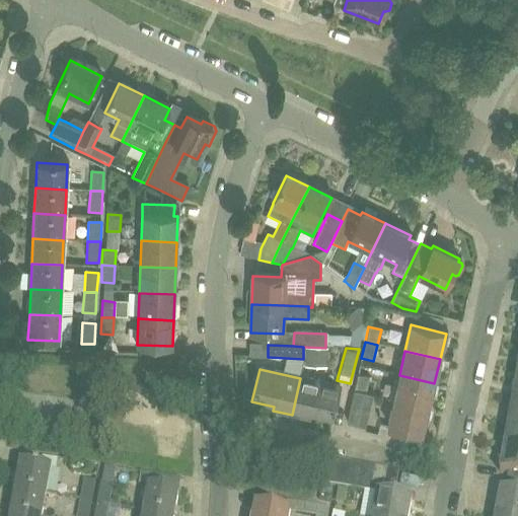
[(399,375),(393,400),(428,409),(434,383),(399,375)]
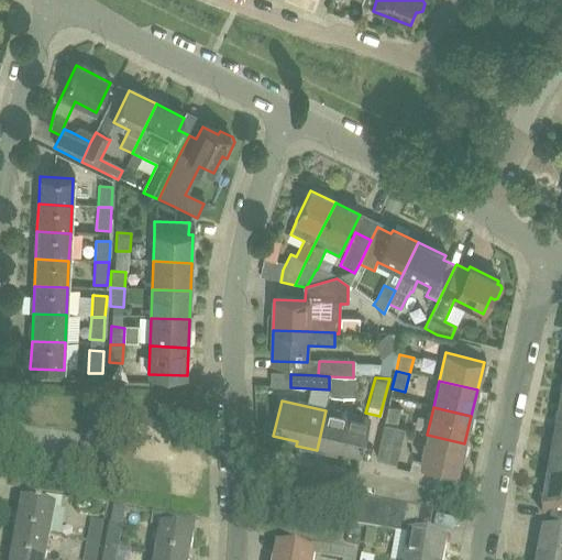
[(400,412),(387,408),(384,425),(396,428),(400,412)]
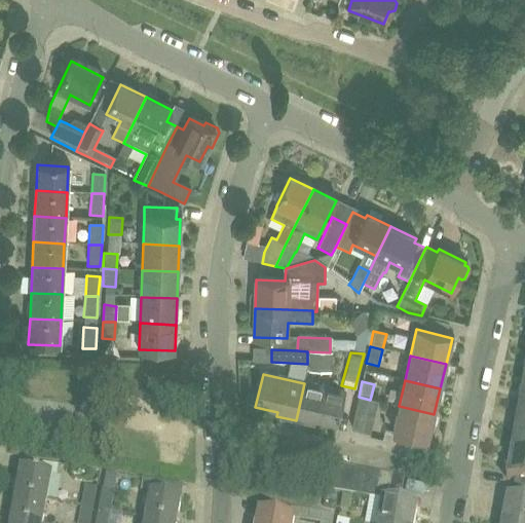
[(341,393),(304,383),(296,420),(311,424),(312,420),(334,425),(341,393)]
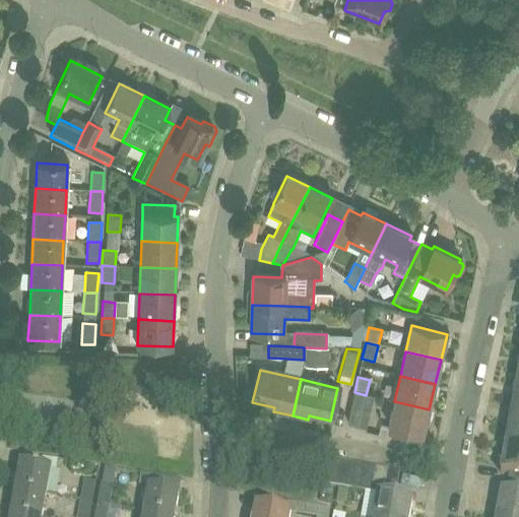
[(374,397),(366,395),(354,392),(346,425),(366,430),(374,397)]
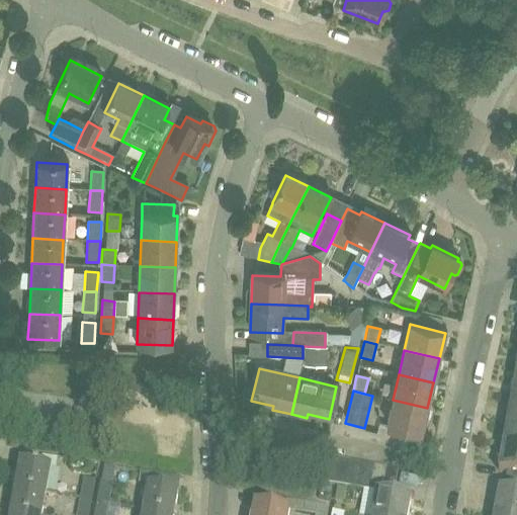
[(516,398),(510,397),(506,422),(516,424),(516,398)]
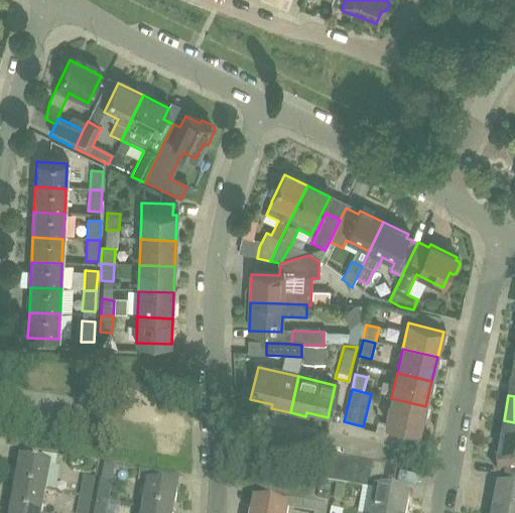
[(425,406),(391,398),(385,423),(419,431),(425,406)]
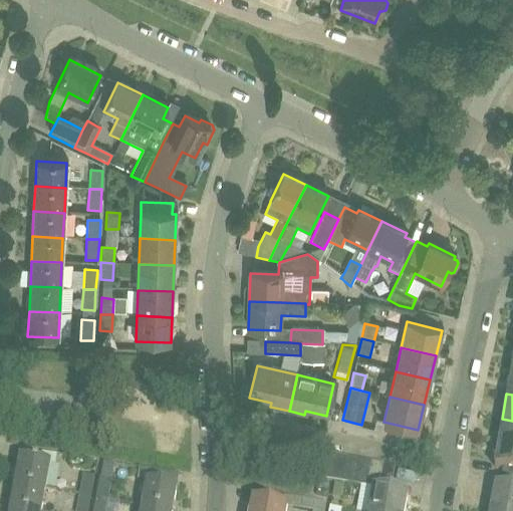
[(512,421),(502,419),(497,444),(512,446),(512,421)]
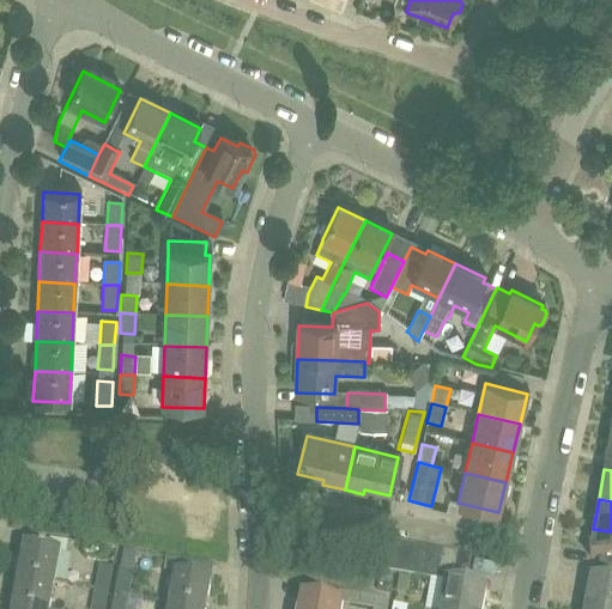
[(611,531),(593,529),(593,531),(588,530),(586,544),(591,546),(588,560),(611,564),(611,531)]
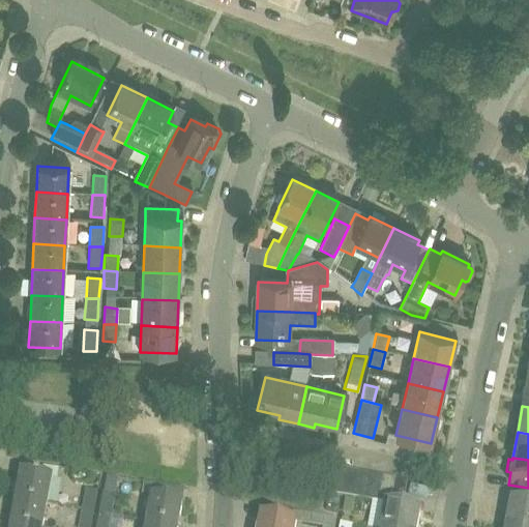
[(341,499),(346,473),(333,471),(329,497),(341,499)]
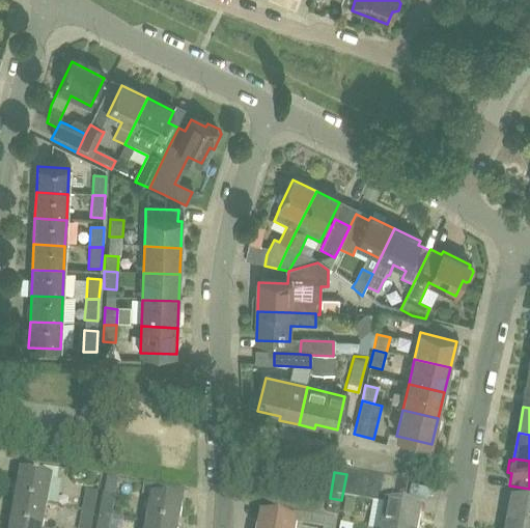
[(346,474),(341,500),(354,502),(359,476),(346,474)]
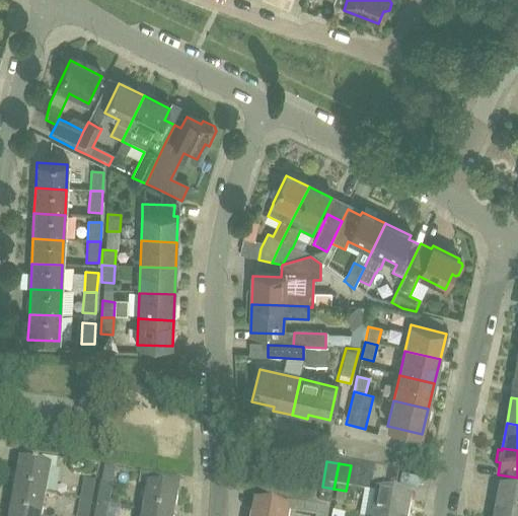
[(358,493),(362,467),(351,465),(346,491),(349,491),(358,493)]
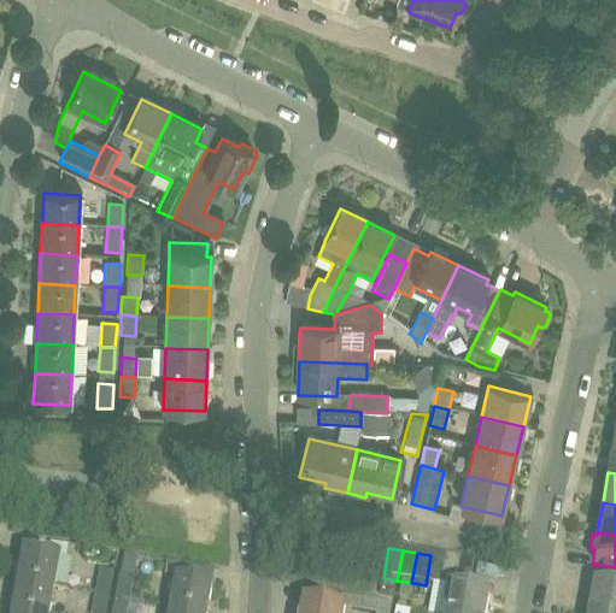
[(19,584),(54,591),(60,561),(24,555),(19,584)]
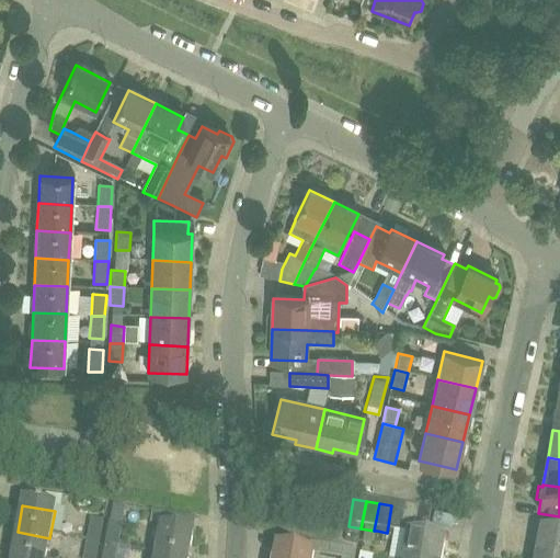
[(406,508),(391,505),(387,533),(393,534),(400,535),(406,508)]
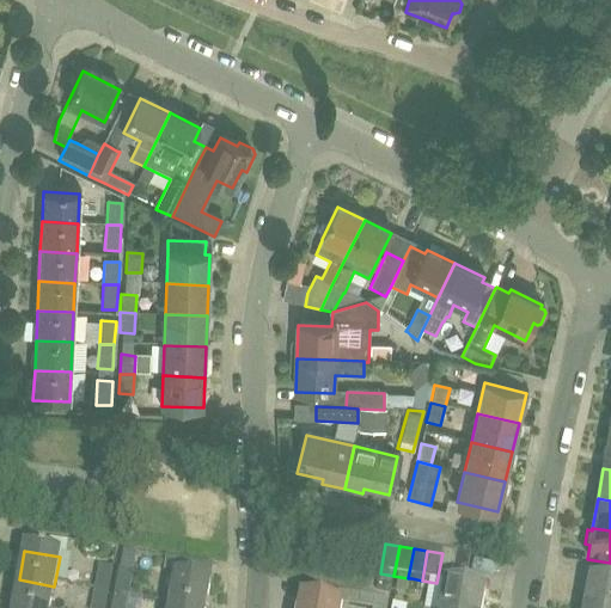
[(437,583),(444,584),(451,585),(457,556),(443,553),(437,583)]
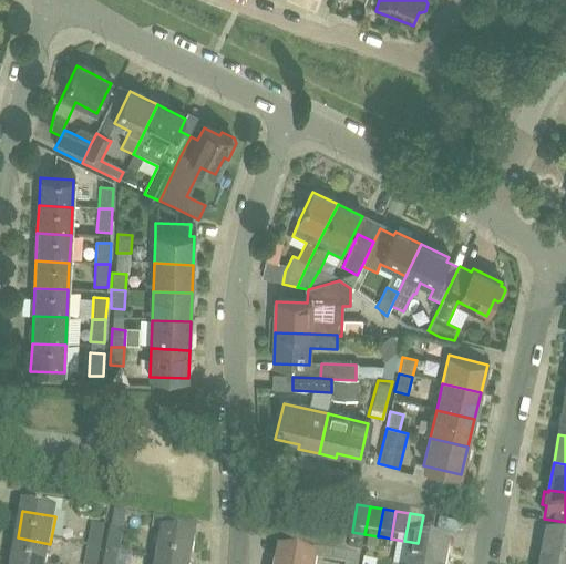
[(435,519),(423,515),(418,543),(430,546),(435,519)]
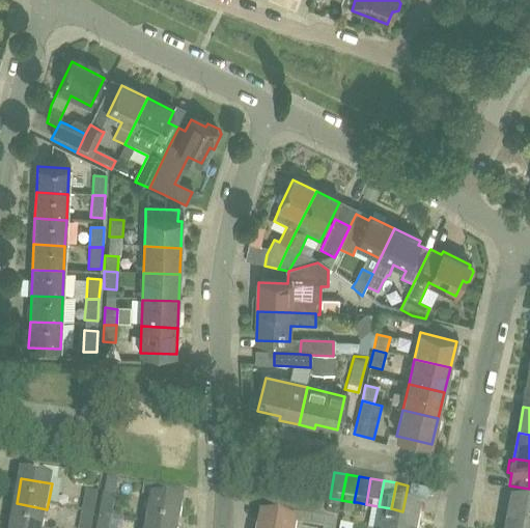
[(85,495),(81,516),(93,518),(98,497),(85,495)]
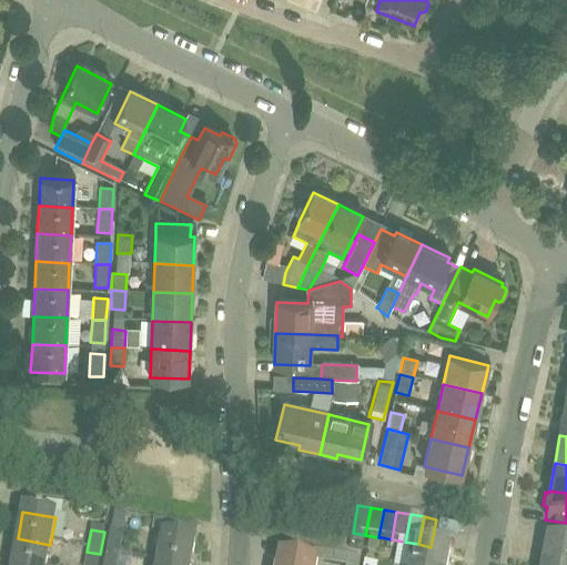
[(109,533),(104,555),(119,557),(122,535),(109,533)]
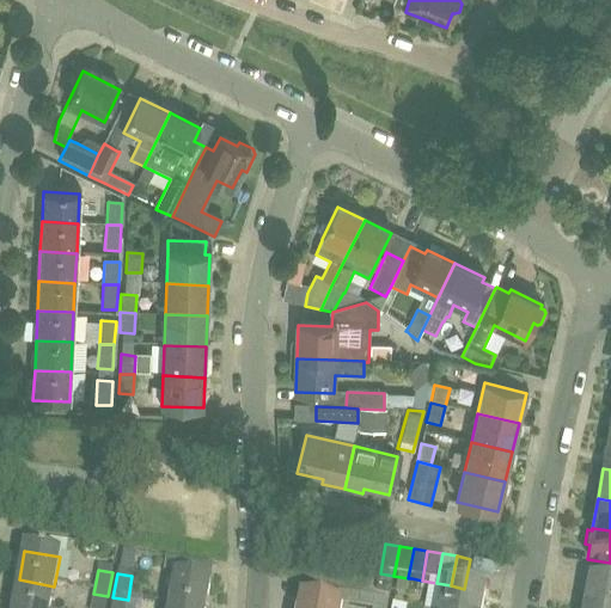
[(173,578),(167,607),(205,607),(209,585),(173,578)]
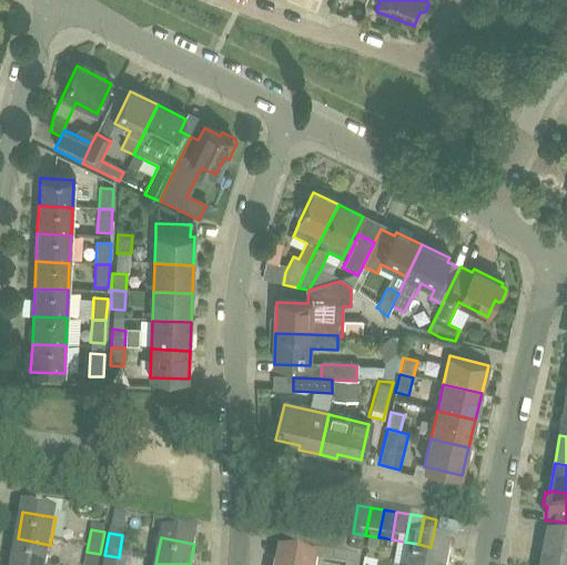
[(47,564),(50,545),(18,538),(12,564),(47,564)]
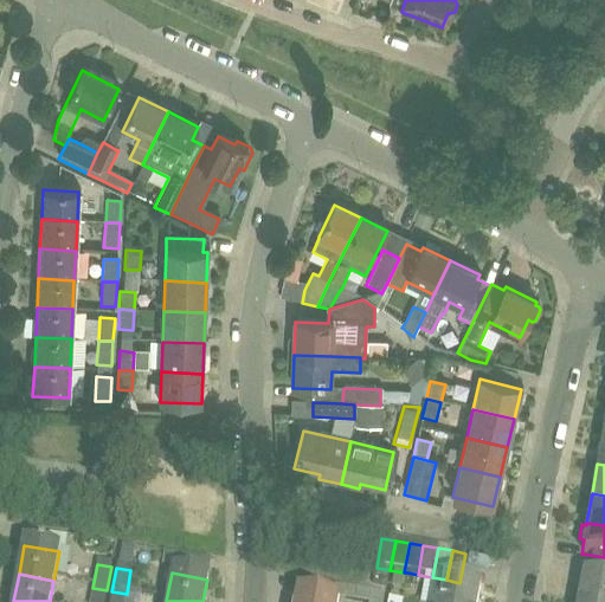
[(459,583),(446,580),(439,578),(432,577),(425,576),(419,601),(477,601),(480,587),(459,583)]
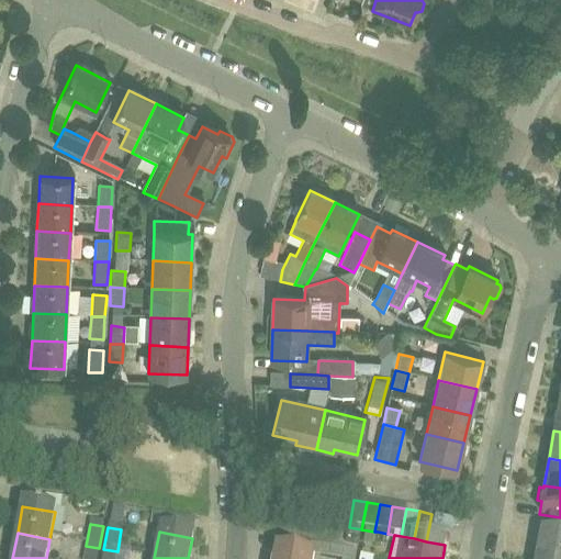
[(560,558),(560,539),(539,536),(535,558),(560,558)]
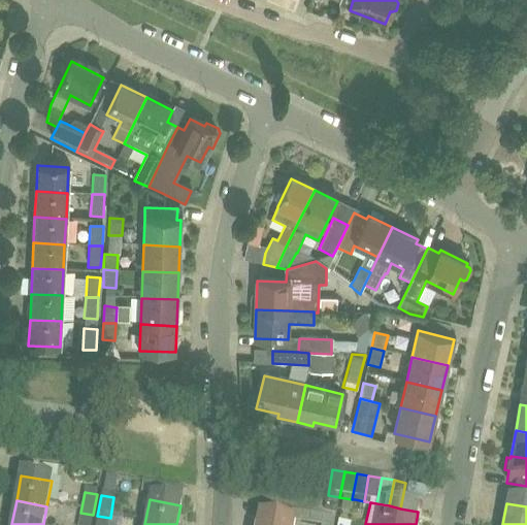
[(91,524),(93,515),(80,513),(78,524),(91,524)]
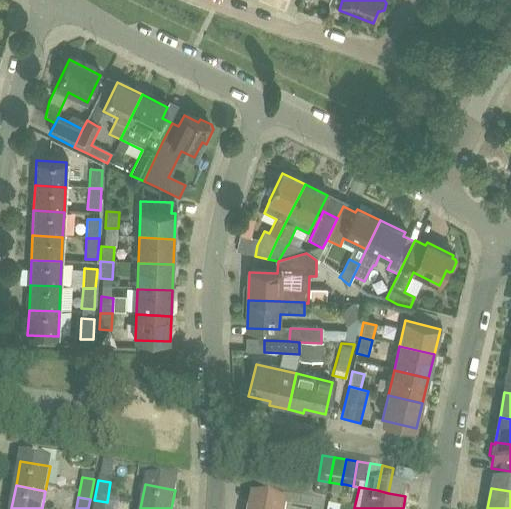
[(106,508),(107,502),(94,500),(93,508),(106,508)]
